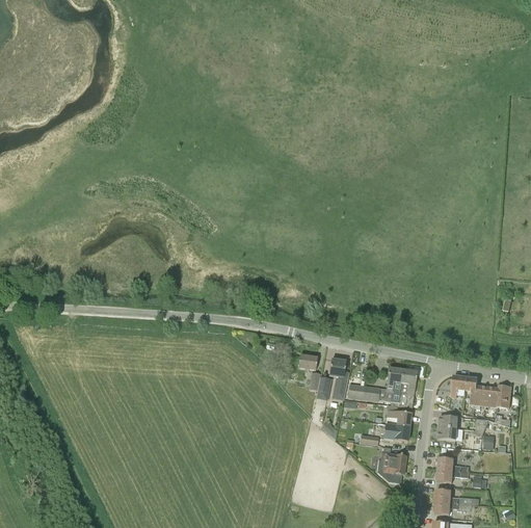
[(316,369),(317,366),(318,355),(300,353),(299,364),(298,366),(316,369)]
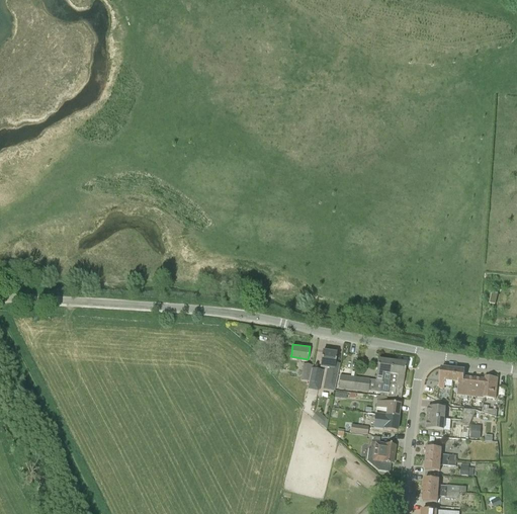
[(335,365),(336,360),(337,350),(323,348),(322,358),(321,364),(327,365),(325,380),(324,386),(335,388),(336,381),(337,381),(340,366),(335,365)]
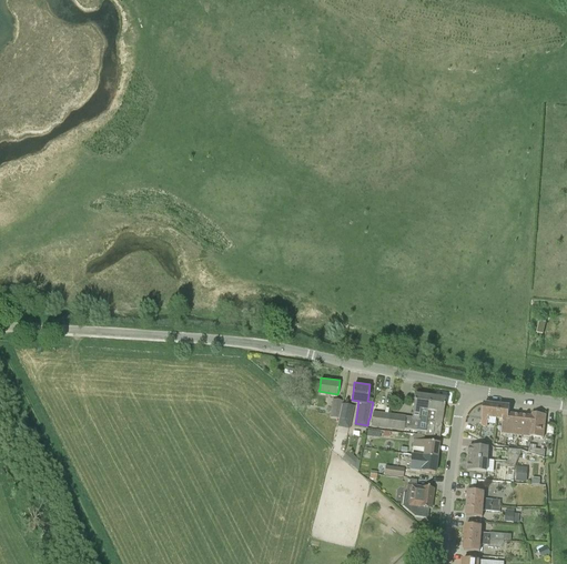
[(427,429),(432,393),(416,391),(414,402),(413,413),(374,409),(372,423),(405,427),(405,426),(418,427),(417,431),(426,432),(426,429),(427,429)]
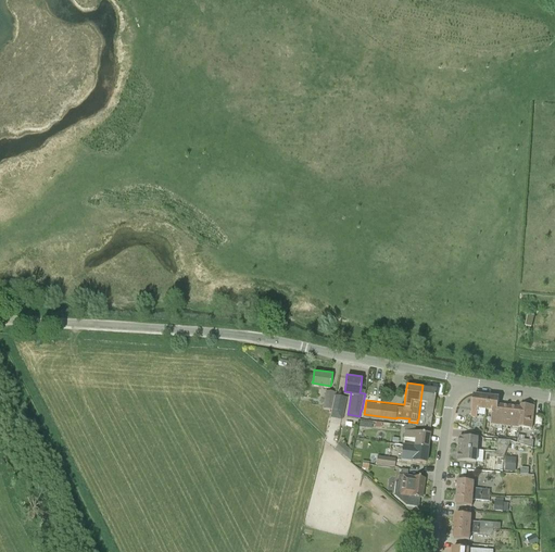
[(417,423),(420,423),(431,425),(437,387),(423,385),(418,419),(417,419),(417,423)]
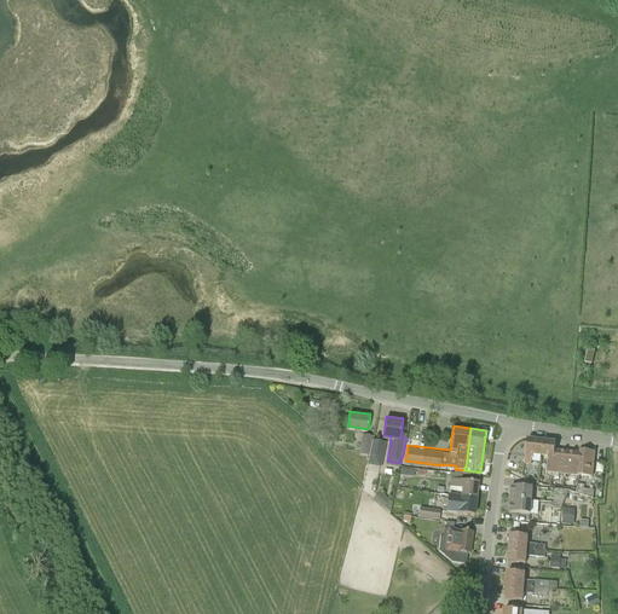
[(371,452),(374,436),(375,433),(363,432),(361,451),(371,452)]
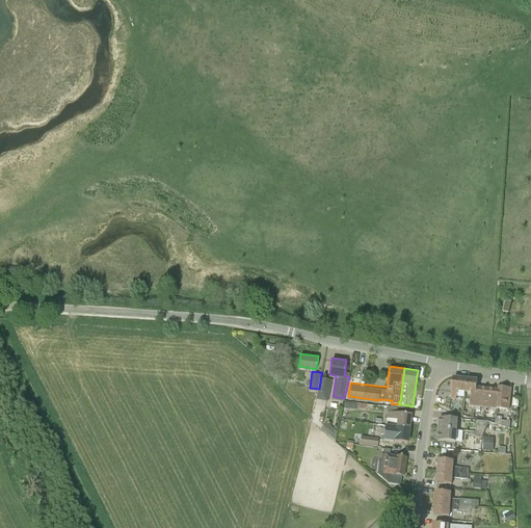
[(327,397),(330,377),(321,375),(319,389),(318,396),(327,397)]
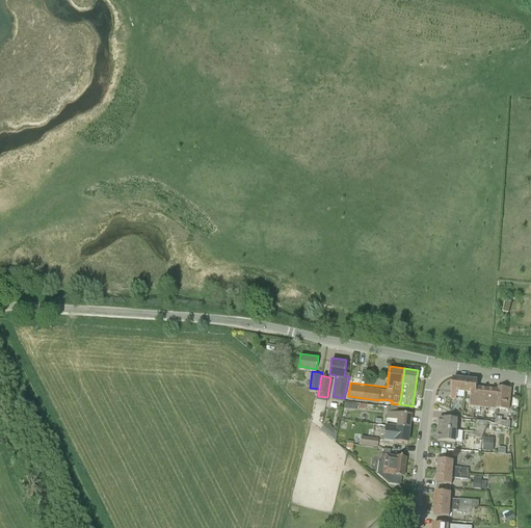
[(465,389),(467,376),(454,375),(452,395),(457,396),(458,388),(465,389)]
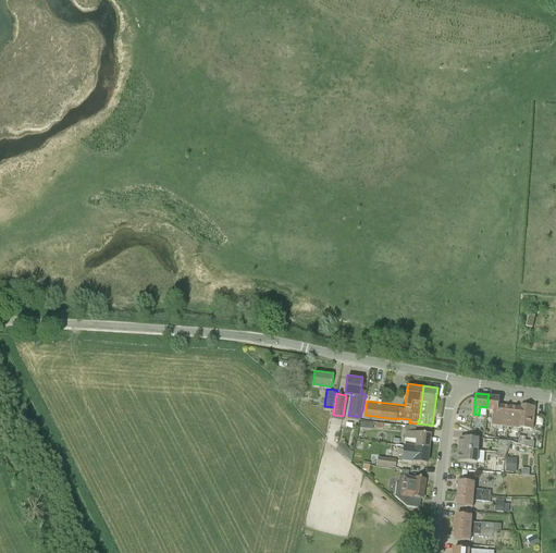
[(497,422),(501,403),(501,396),(489,394),(486,407),(494,408),(493,421),(497,422)]
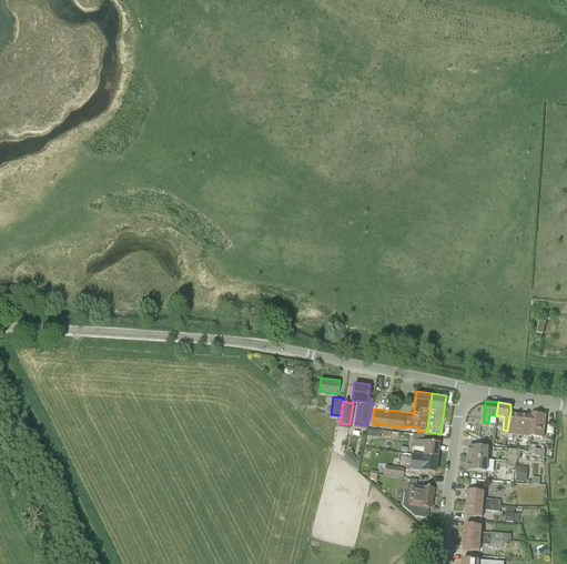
[(545,434),(546,422),(547,411),(534,410),(534,413),(532,433),(545,434)]
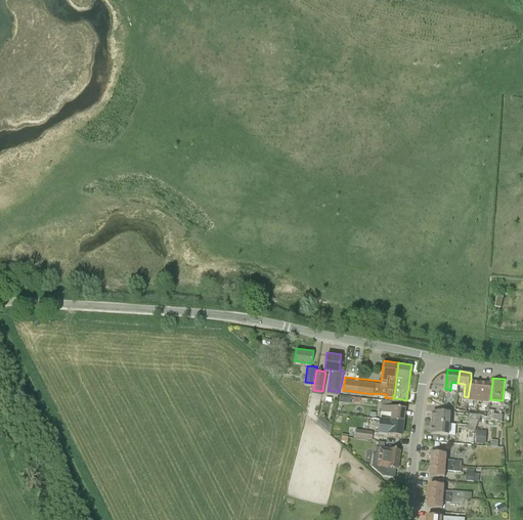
[(479,398),(481,380),(471,379),(468,397),(479,398)]
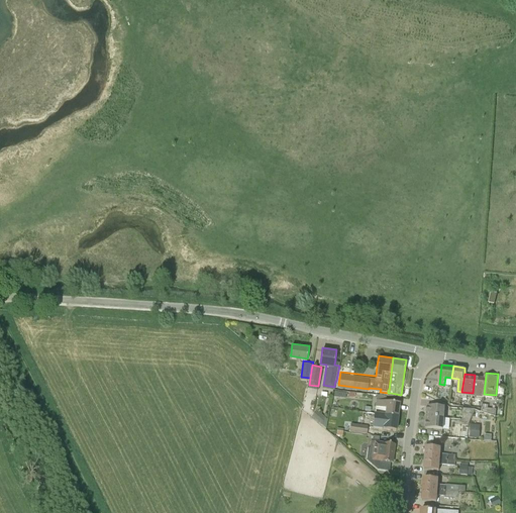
[(484,394),(486,376),(475,375),(473,393),(484,394)]
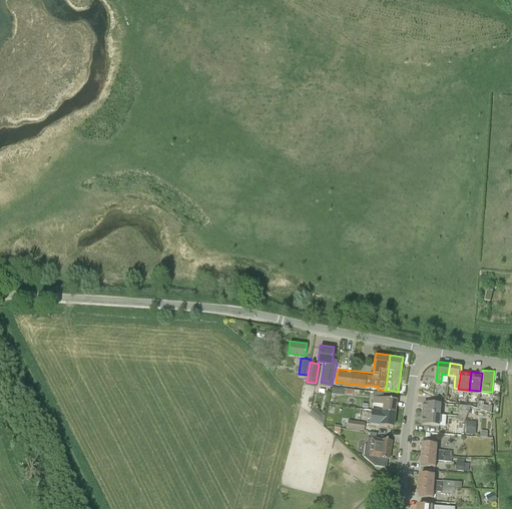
[(397,397),(388,396),(374,394),(373,400),(374,401),(373,408),(383,409),(396,411),(397,397)]
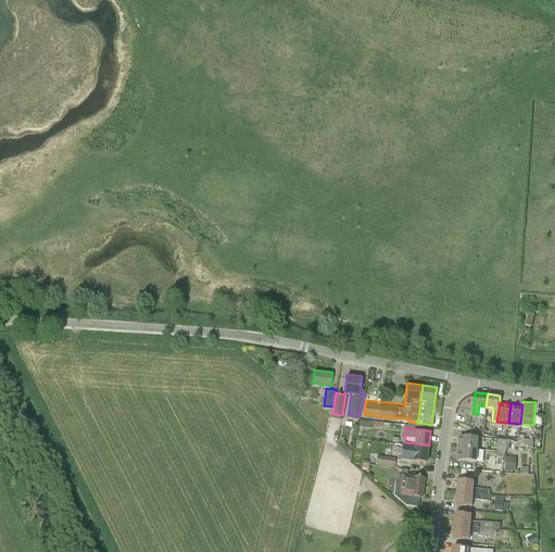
[(480,435),(471,434),(461,433),(459,446),(479,447),(480,435)]
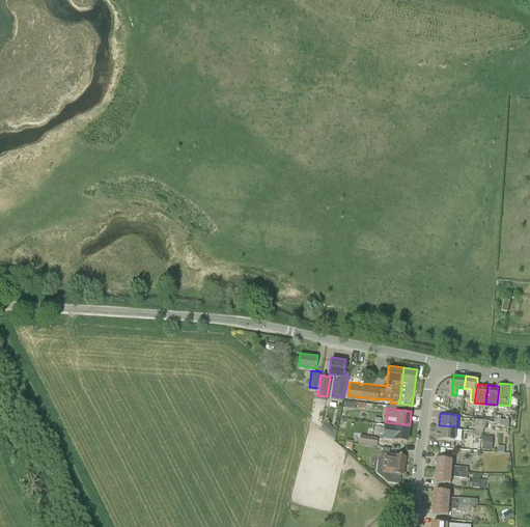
[(484,427),(489,417),(477,416),(476,427),(484,427)]
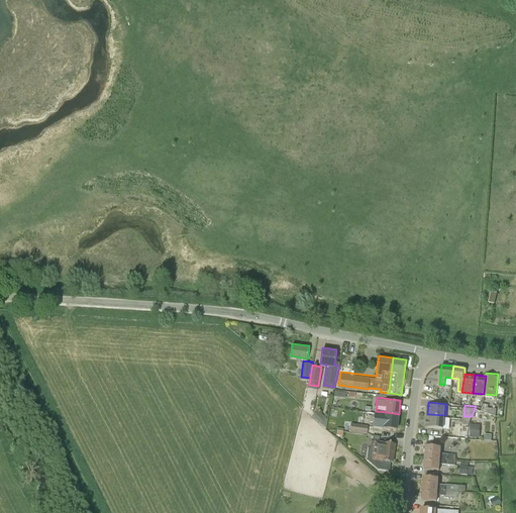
[(484,405),(483,405),(483,409),(496,413),(497,406),(489,405),(484,405)]
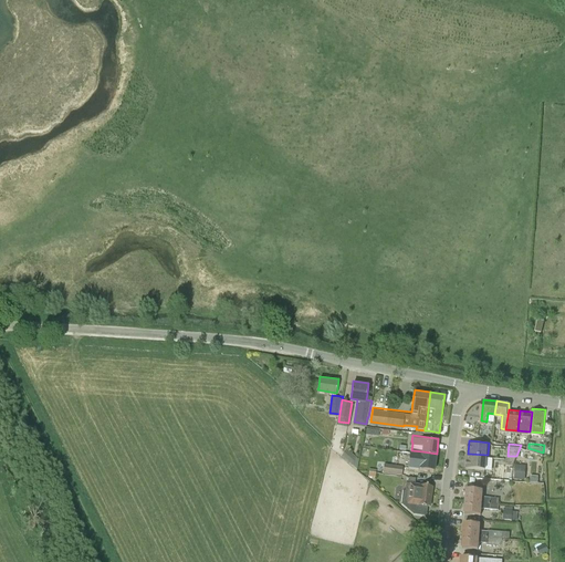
[(358,455),(347,446),(342,453),(352,461),(358,455)]
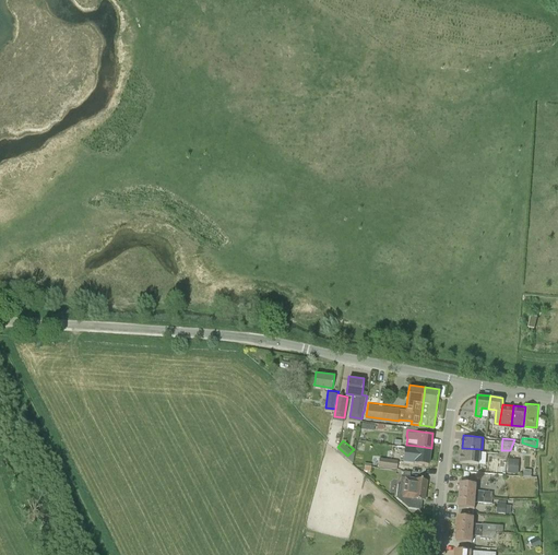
[(429,462),(431,448),(417,446),(416,453),(404,452),(403,459),(429,462)]
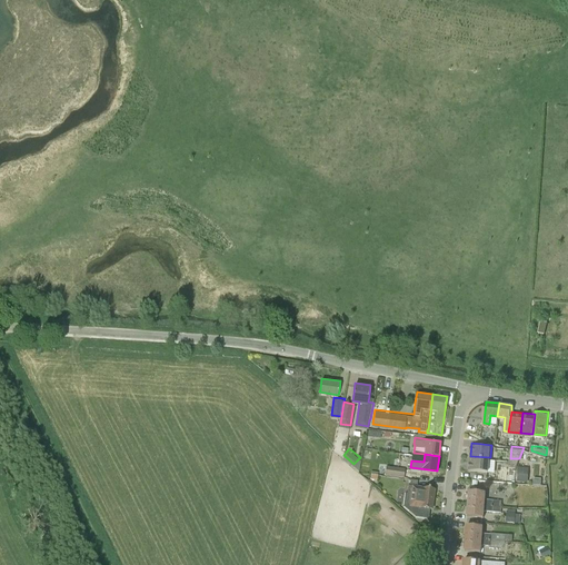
[(489,469),(490,457),(470,456),(469,468),(480,468),(489,469)]
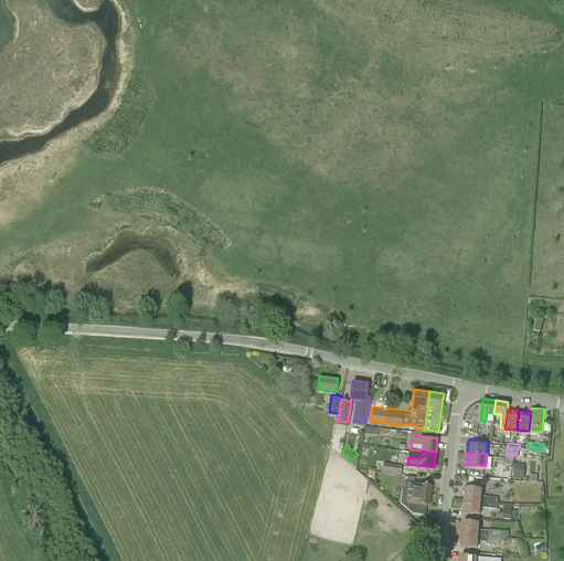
[(384,459),(383,469),(402,472),(403,463),(384,459)]
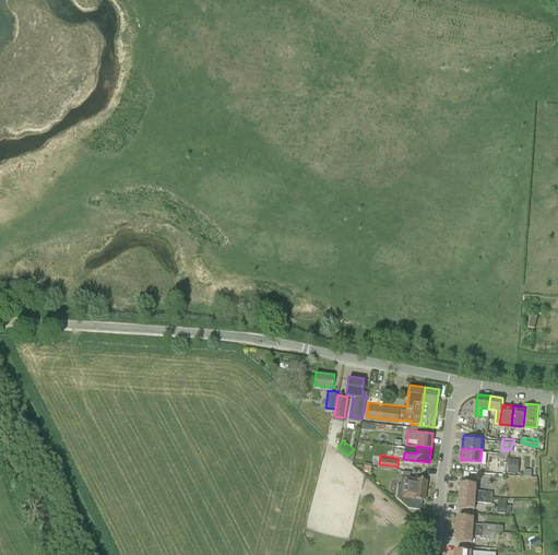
[(520,456),(510,455),(509,470),(520,471),(520,456)]
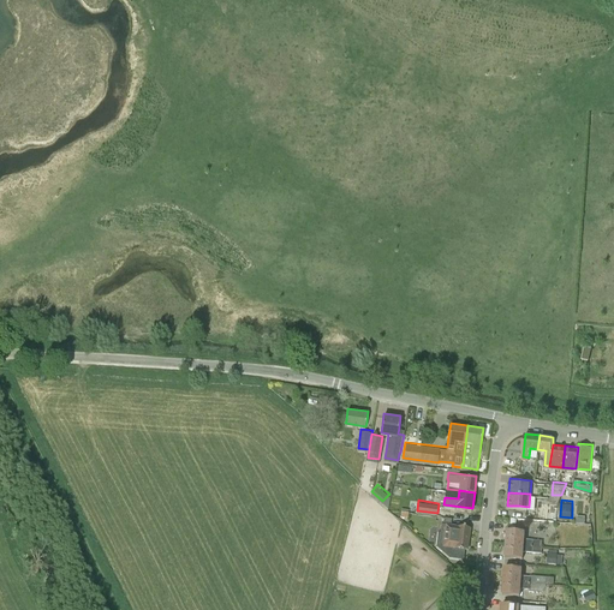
[(436,544),(442,549),(449,555),(463,557),(464,546),(466,546),(470,525),(465,524),(464,524),(442,521),(441,530),(439,530),(436,544)]
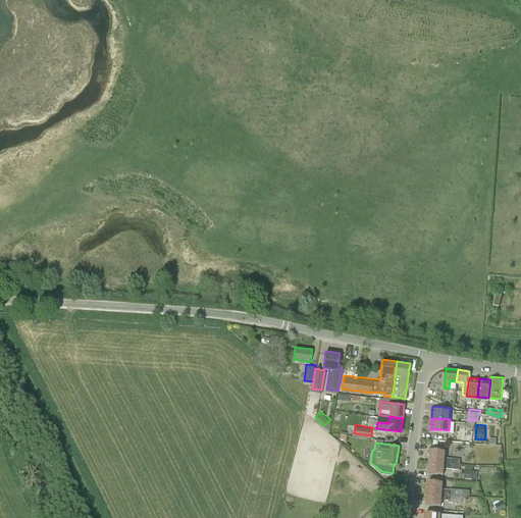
[(446,449),(441,449),(438,448),(433,448),(431,448),(430,459),(454,461),(454,462),(460,462),(461,456),(454,456),(446,456),(446,449)]
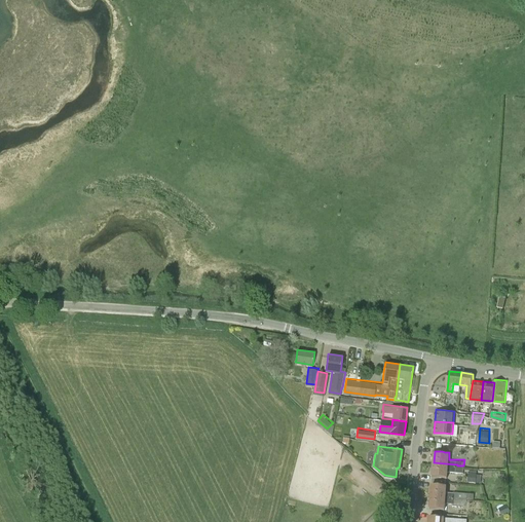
[(457,465),(457,464),(434,462),(433,475),(443,475),(448,476),(449,470),(456,470),(463,471),(463,465),(457,465)]
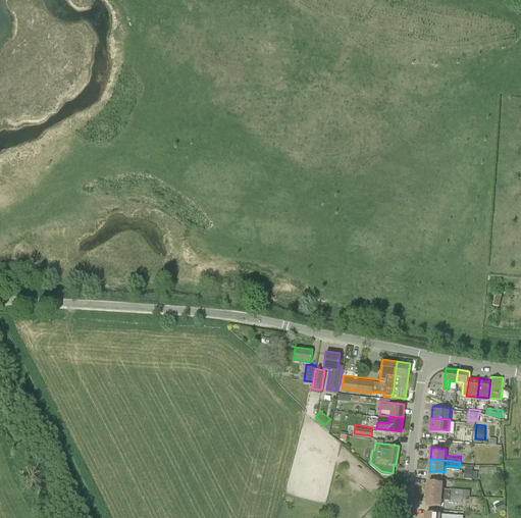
[(473,468),(474,465),(466,465),(465,475),(473,476),(473,475),(475,476),(476,468),(473,468)]
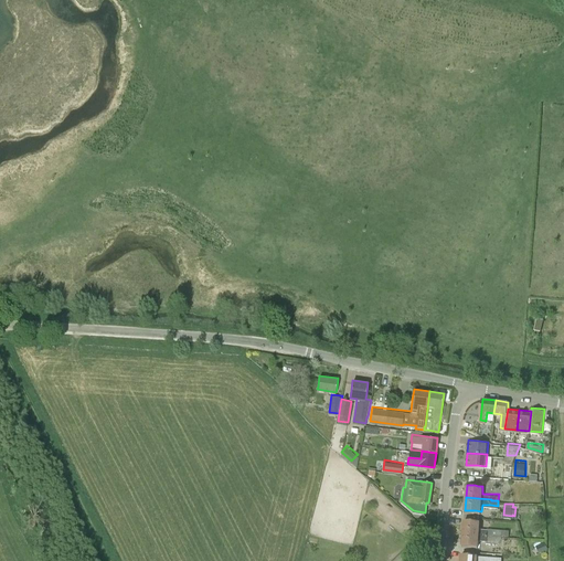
[(464,531),(502,535),(502,533),(503,528),(488,527),(480,527),(481,520),(476,519),(465,519),(464,531)]
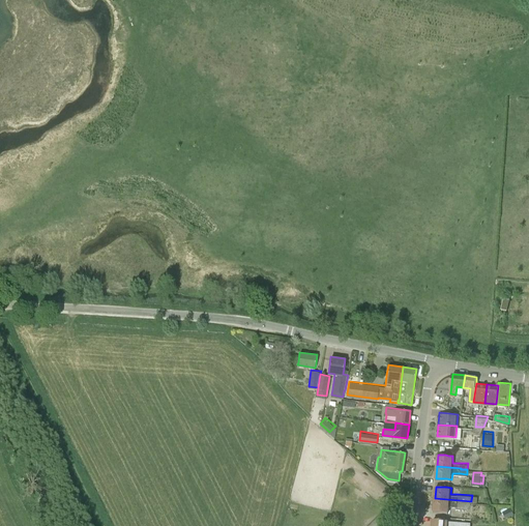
[(467,508),(471,501),(435,498),(434,509),(449,512),(449,504),(458,505),(458,507),(467,508)]
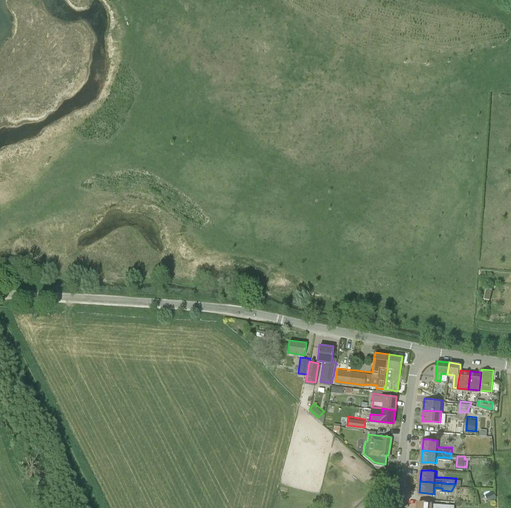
[(488,491),(486,492),(489,498),(491,498),(496,495),(497,495),(496,493),(494,488),(488,491)]
